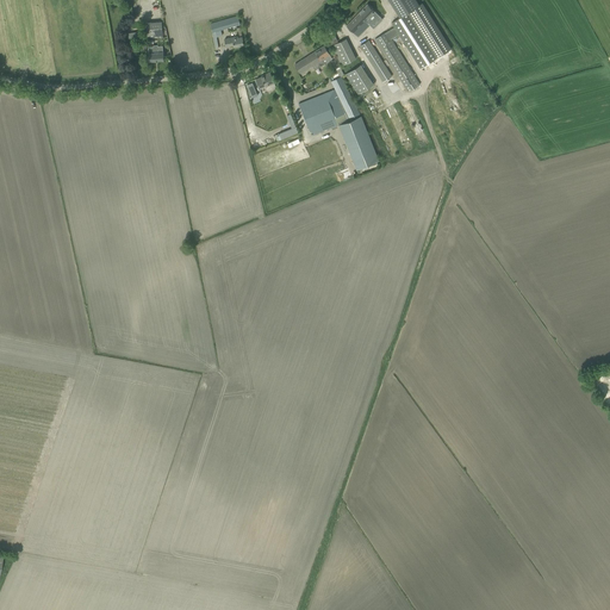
[(450,49),(422,4),(419,5),(416,0),(388,0),(399,17),(392,23),(399,33),(421,68),(450,49)]
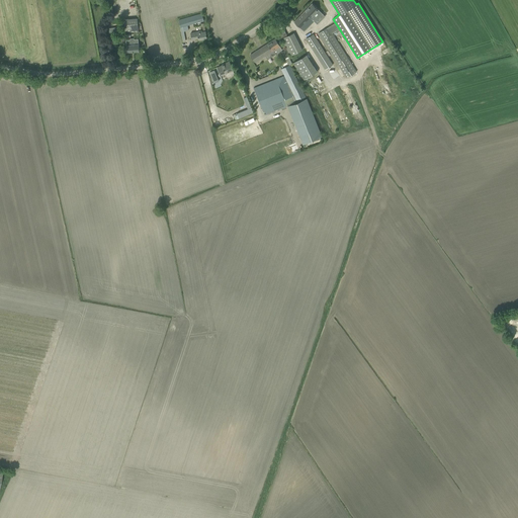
[(312,3),(294,21),(304,31),(322,13),(318,9),(312,3)]
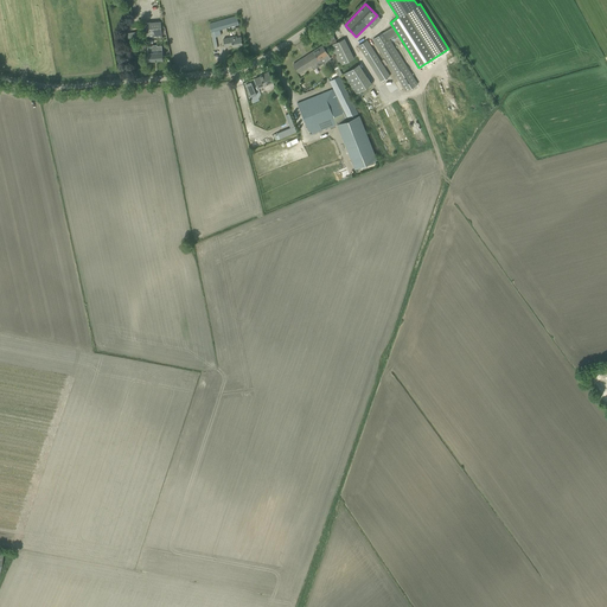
[(209,25),(211,32),(215,31),(238,24),(236,18),(209,25)]
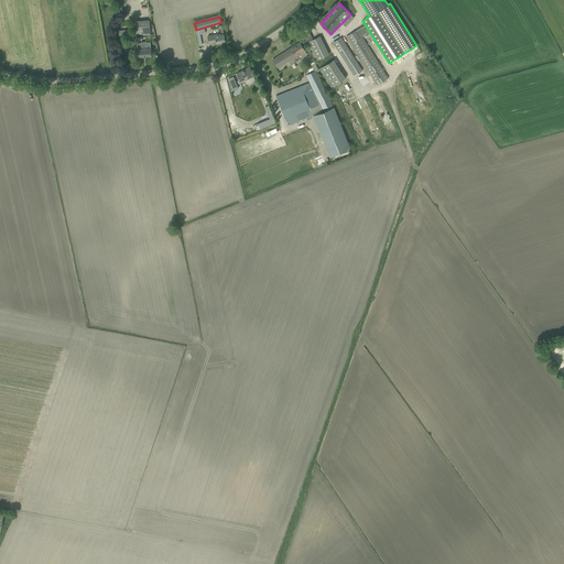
[(134,21),(136,35),(150,34),(149,20),(134,21)]
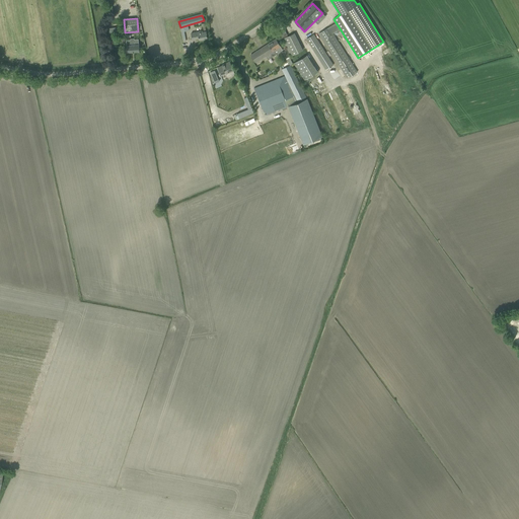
[(318,33),(347,78),(358,71),(329,26),(318,33)]
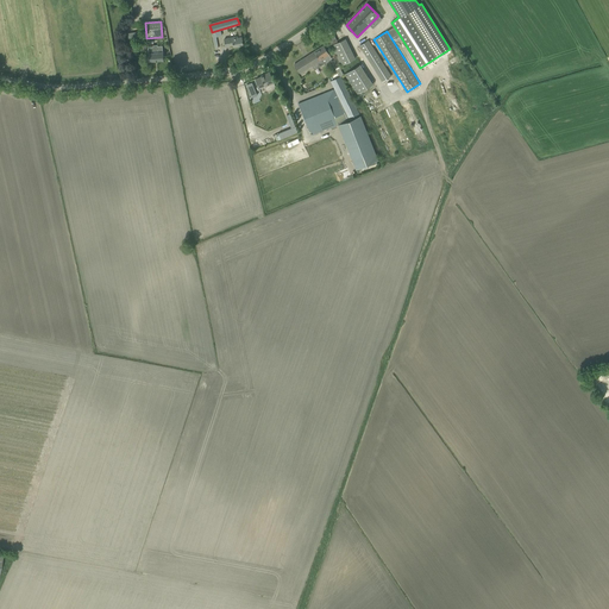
[(225,46),(233,44),(233,46),(243,45),(242,36),(238,37),(237,36),(224,38),(225,46)]
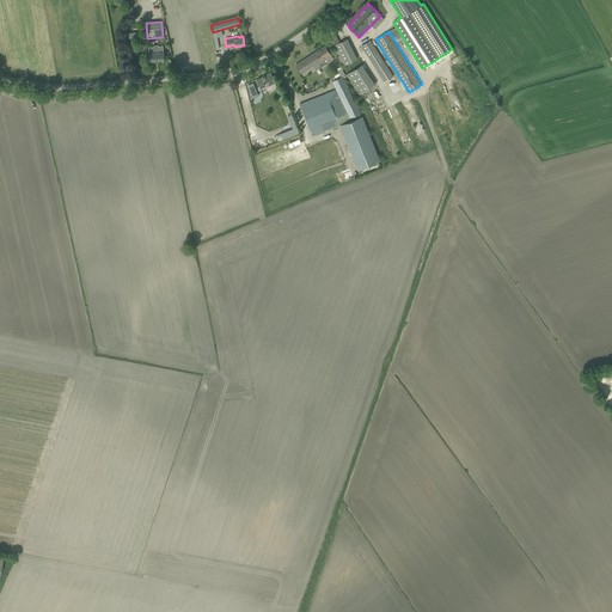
[(342,41),(332,46),(337,55),(342,66),(356,59),(347,38),(342,41)]
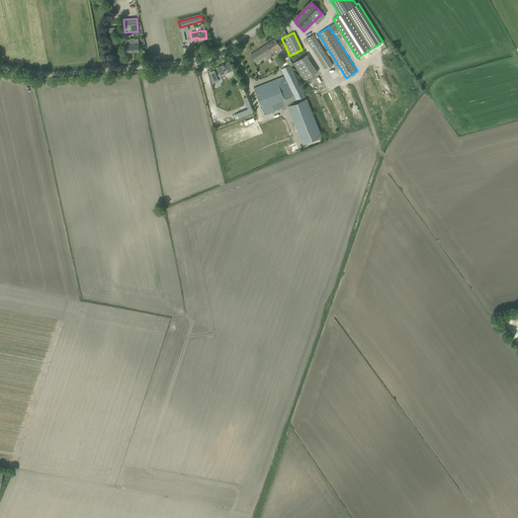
[(306,38),(325,70),(333,65),(314,33),(306,38)]
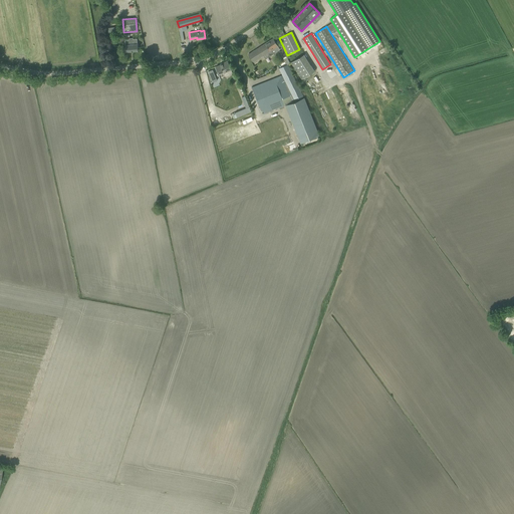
[(125,44),(124,44),(125,51),(138,50),(138,43),(137,43),(137,38),(133,38),(133,37),(130,38),(130,39),(124,39),(125,44)]
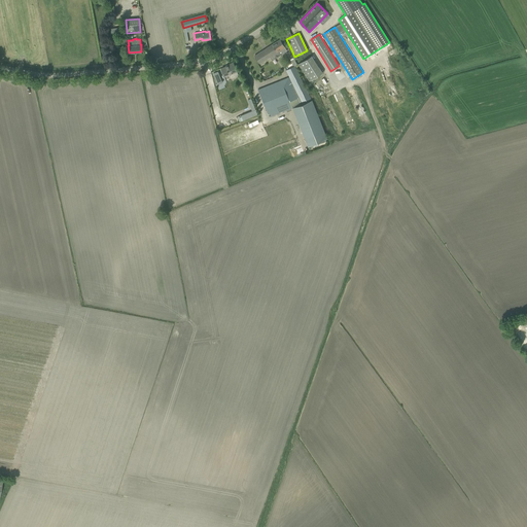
[(255,56),(257,60),(259,63),(270,57),(272,61),(287,50),(280,39),(255,56)]
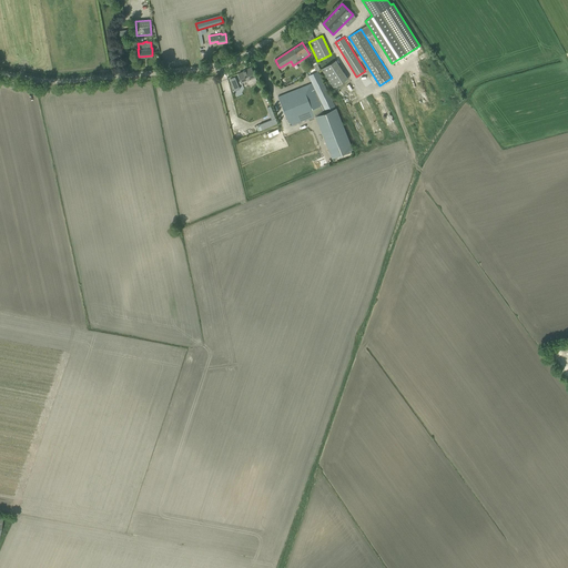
[(322,68),(333,88),(348,78),(336,59),(322,68)]
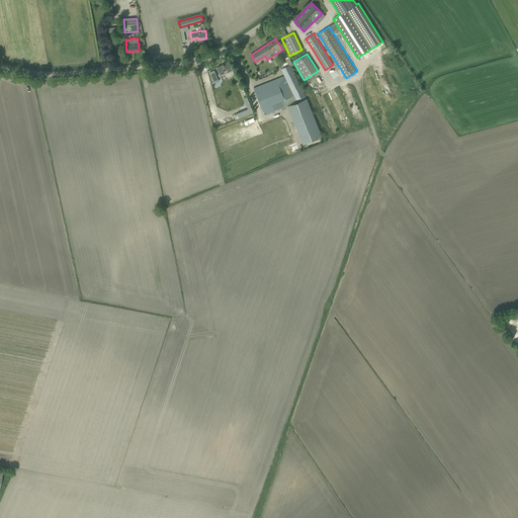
[(218,67),(220,72),(221,75),(225,74),(226,76),(234,73),(229,62),(225,64),(225,65),(223,66),(222,65),(218,67)]
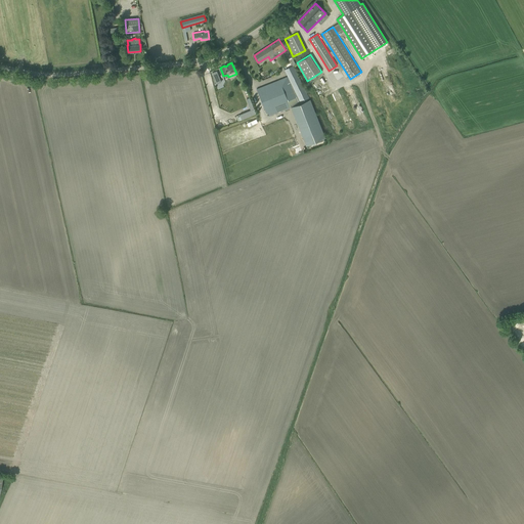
[(267,116),(291,106),(309,99),(294,66),(292,66),(285,70),(288,77),(257,88),(267,116)]
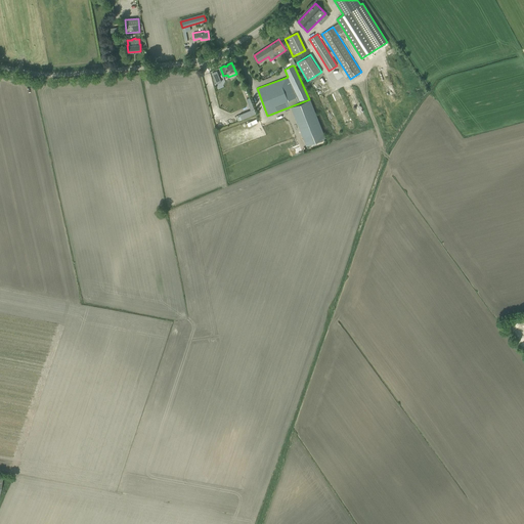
[(221,81),(218,70),(213,72),(217,83),(221,81)]
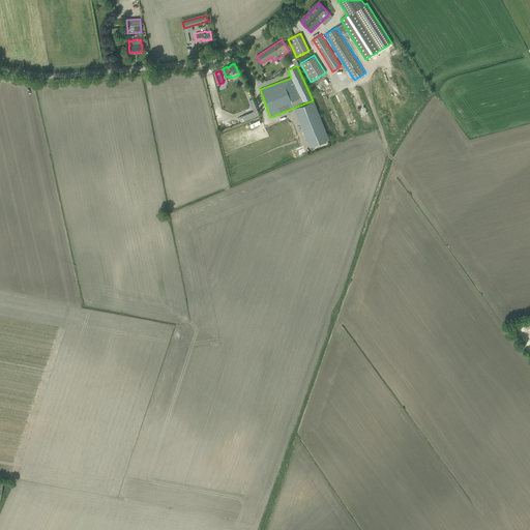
[(294,108),(310,146),(329,139),(314,100),(313,100),(294,108)]
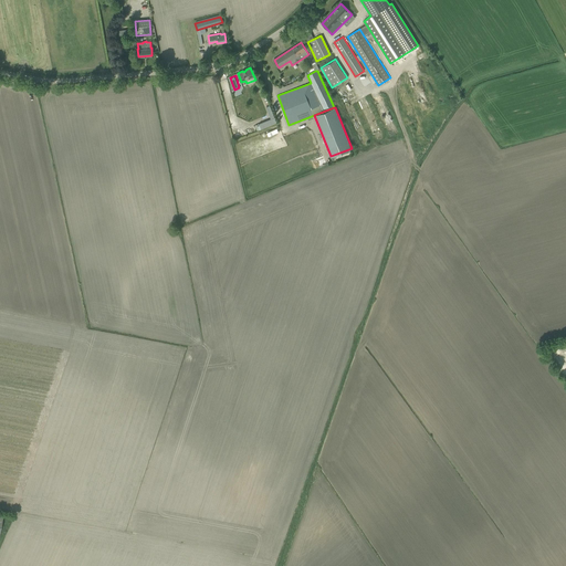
[(263,122),(259,124),(261,129),(265,127),(272,125),(276,123),(274,117),(271,119),(270,119),(263,122)]
